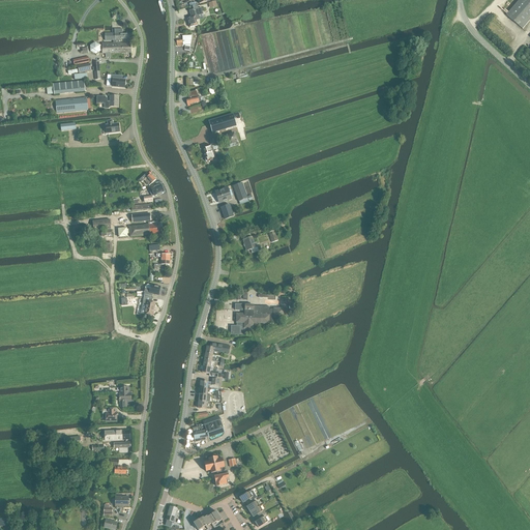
[(529,0),(520,0),(506,16),(523,29),(529,21),(529,0)]
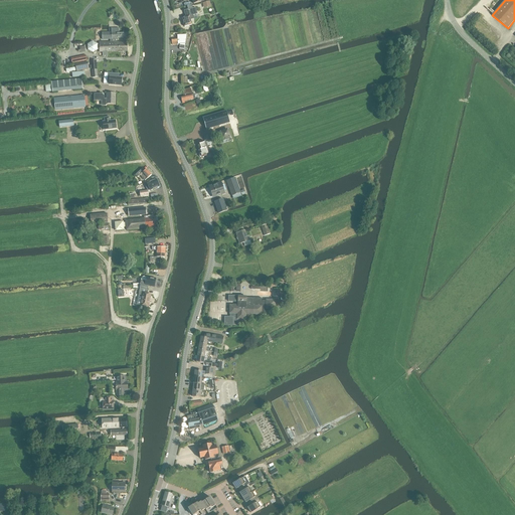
[(192,25),(190,20),(194,19),(193,15),(197,14),(195,7),(188,9),(190,15),(182,18),(184,27),(192,25)]
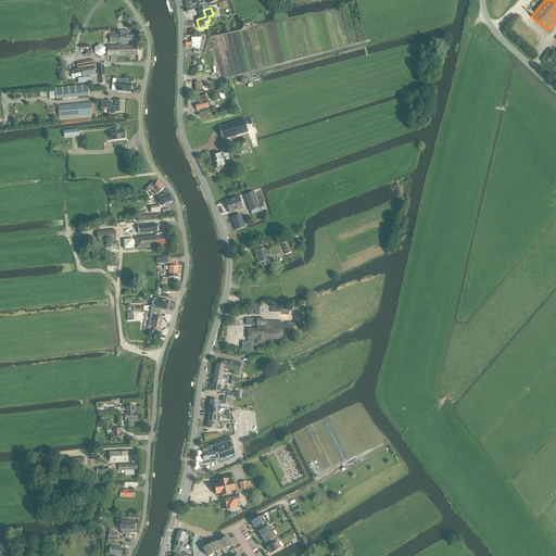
[(518,23),(514,28),(532,42),(535,37),(518,23)]
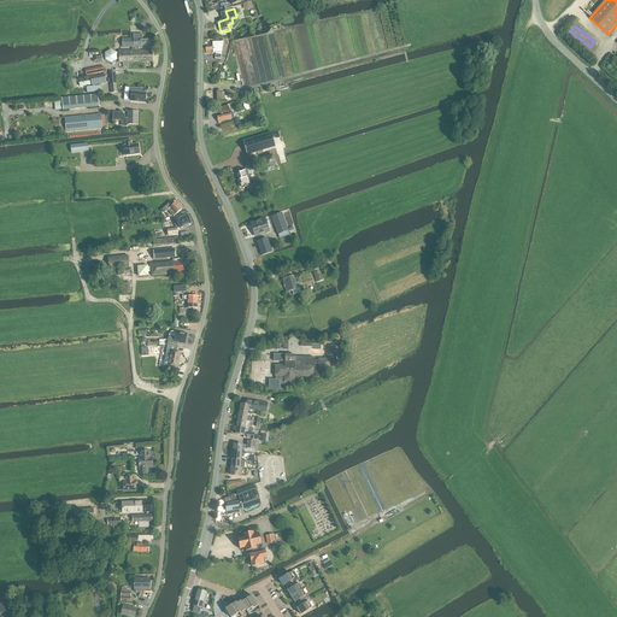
[(134,34),(134,35),(134,39),(135,39),(135,47),(139,47),(140,47),(151,46),(151,40),(142,40),(142,34),(134,34)]
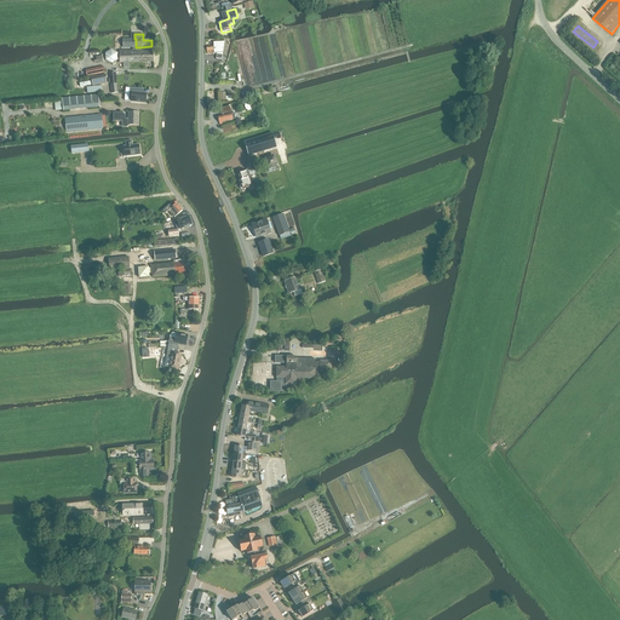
[(136,39),(135,39),(122,40),(124,49),(132,47),(132,51),(119,51),(120,63),(124,63),(124,68),(130,68),(130,63),(153,62),(153,50),(141,51),(141,47),(139,47),(136,47),(136,39)]
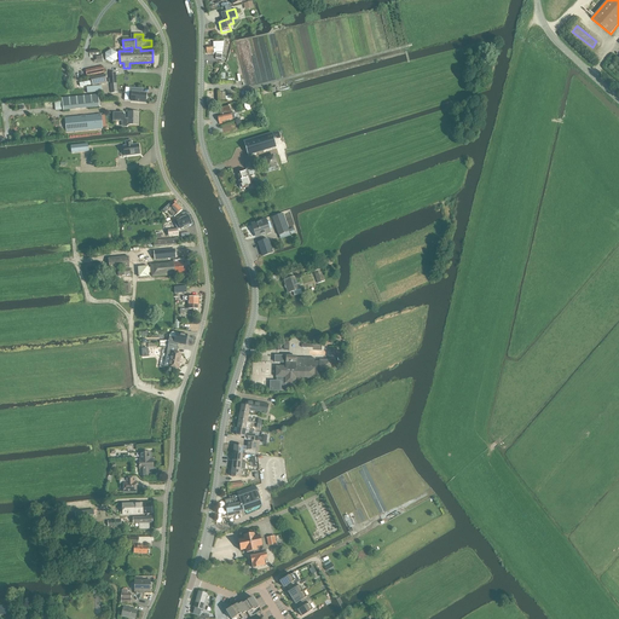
[(207,46),(207,53),(215,53),(215,59),(221,61),(224,42),(213,42),(214,51),(213,51),(213,46),(207,46)]
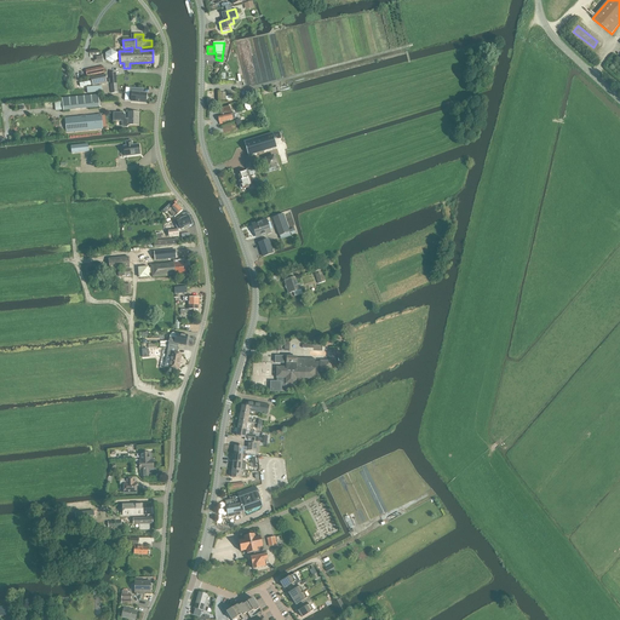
[(119,51),(107,50),(105,61),(118,62),(119,51)]
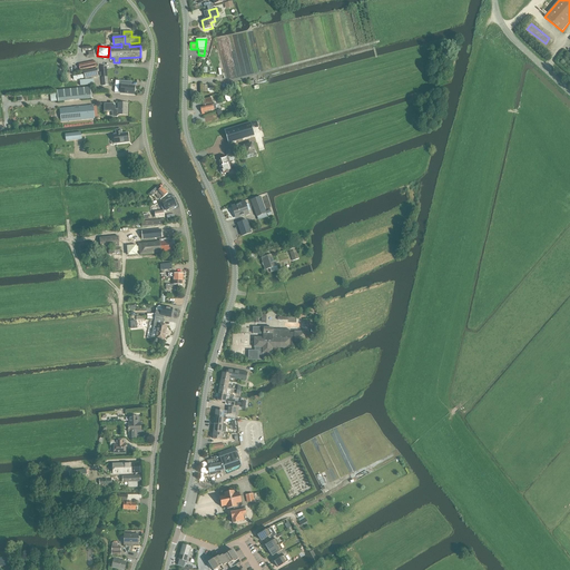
[(84,71),(85,79),(98,76),(97,69),(84,71)]
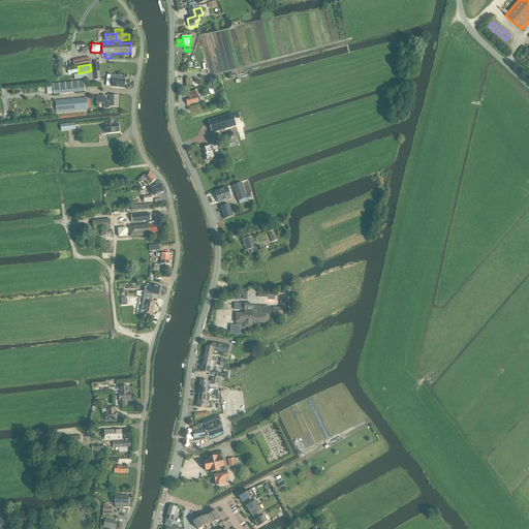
[(118,75),(111,74),(110,86),(112,86),(112,87),(124,88),(124,86),(125,86),(126,82),(125,82),(125,80),(118,79),(118,75)]
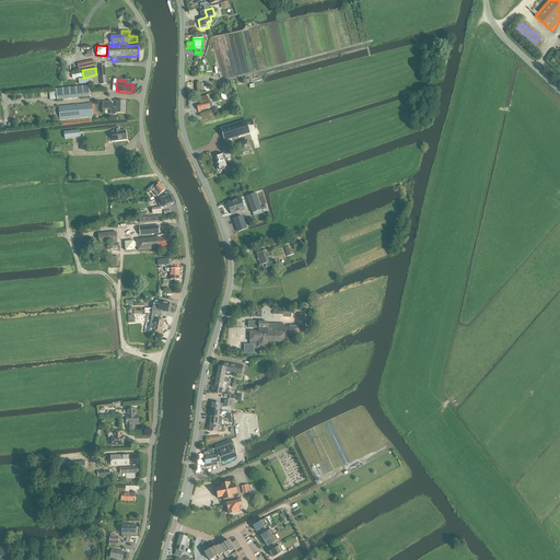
[(57,100),(90,96),(89,85),(56,89),(57,100)]
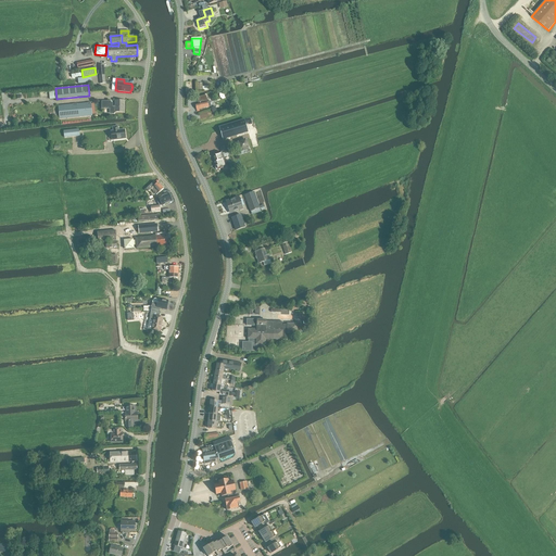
[(199,110),(211,106),(210,101),(207,102),(206,102),(204,95),(197,97),(198,104),(196,104),(198,112),(200,111),(199,110)]
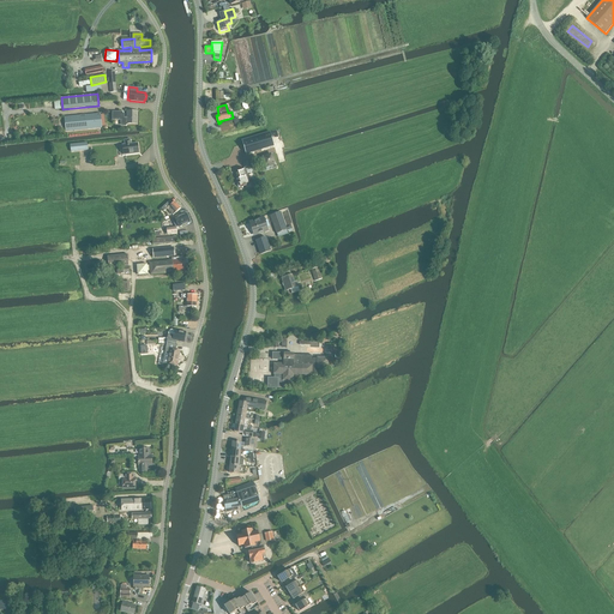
[(137,124),(137,110),(127,110),(127,118),(124,118),(124,114),(121,112),(113,112),(113,120),(121,120),(121,125),(122,126),(125,126),(127,125),(127,124),(137,124)]
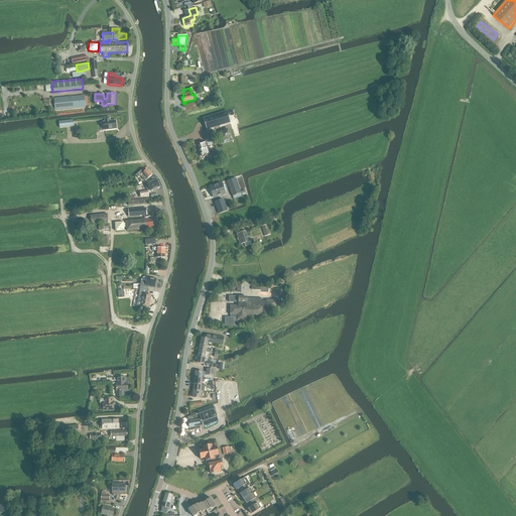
[(86,107),(86,104),(85,96),(54,98),(55,110),(86,107)]
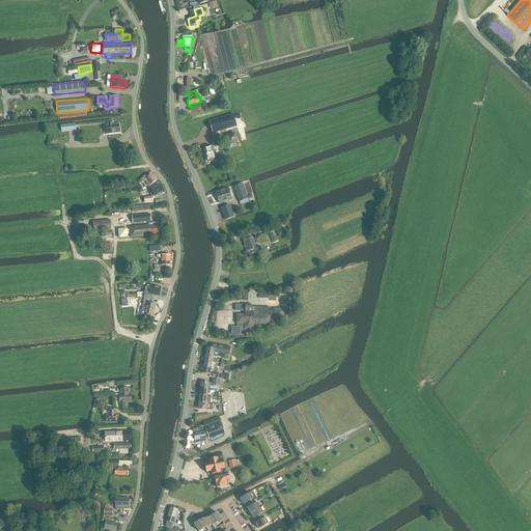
[(208,120),(212,133),(235,126),(231,113),(208,120)]
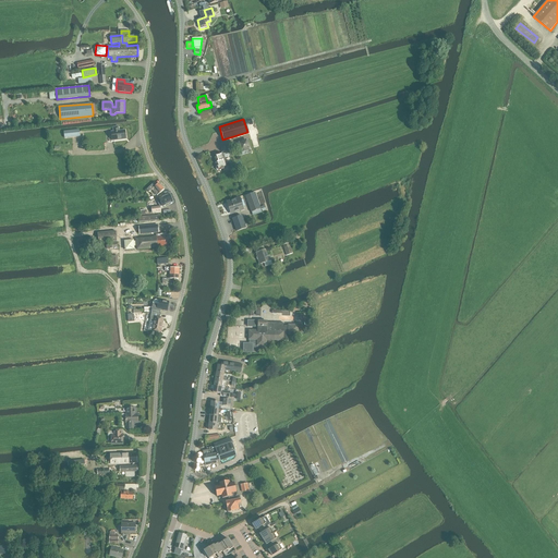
[(112,141),(125,138),(124,130),(120,131),(120,130),(119,130),(118,126),(113,128),(113,132),(111,132),(112,141)]
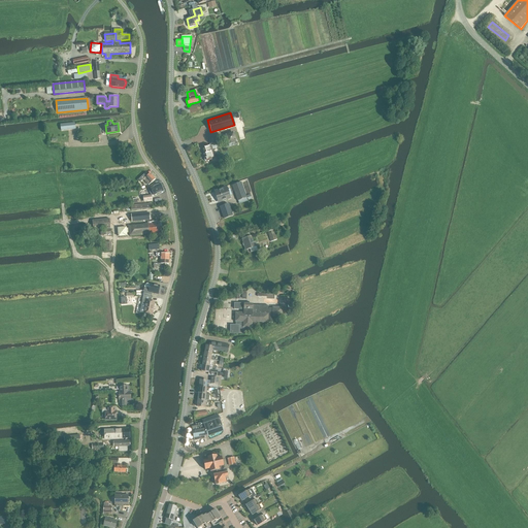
[(224,134),(227,144),(236,141),(233,131),(224,134)]
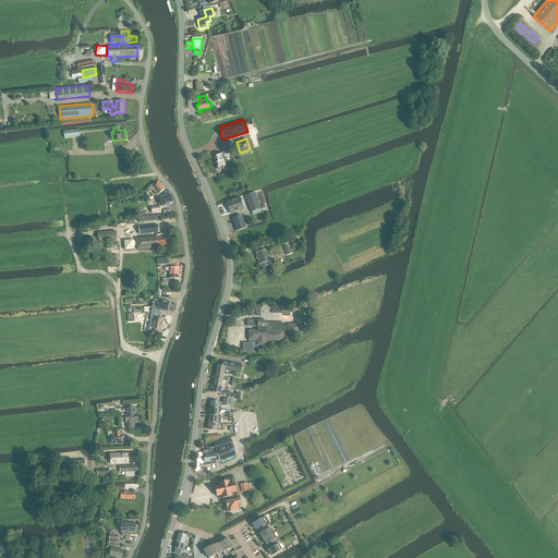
[(215,161),(217,166),(216,168),(217,169),(218,170),(223,169),(223,170),(228,169),(223,158),(225,158),(223,154),(222,155),(222,154),(215,156),(216,161),(215,161)]
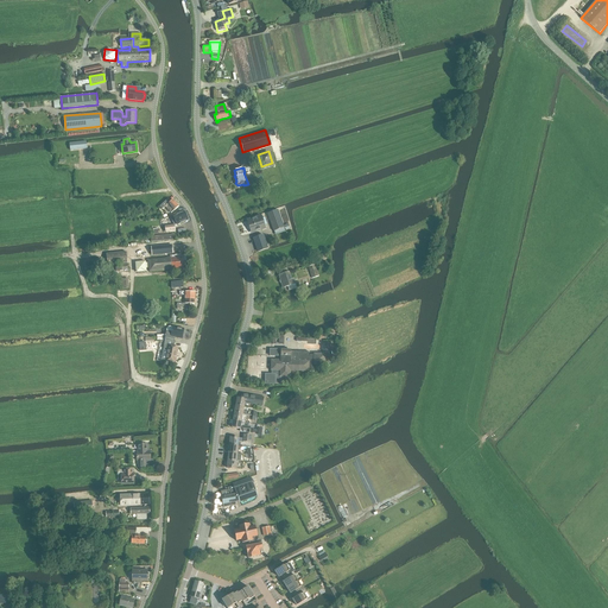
[(178,207),(172,200),(170,202),(169,200),(159,207),(162,209),(165,207),(171,213),(173,210),(175,211),(178,207)]
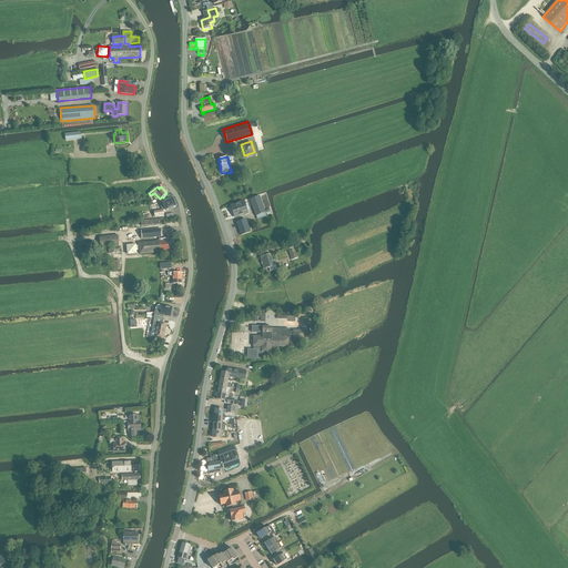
[(260,196),(251,199),(256,216),(265,213),(260,196)]
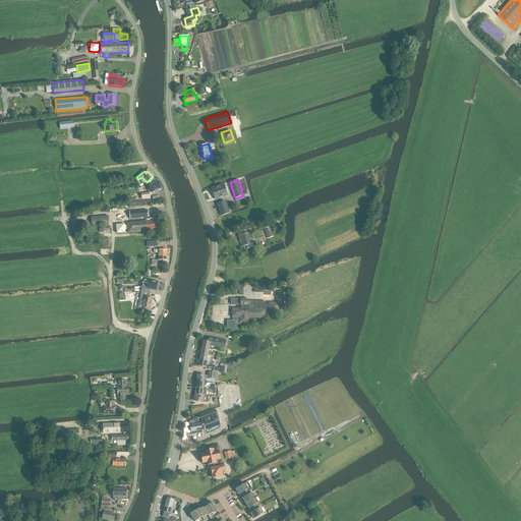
[(150,193),(152,192),(161,188),(158,181),(146,186),(149,192),(150,193)]
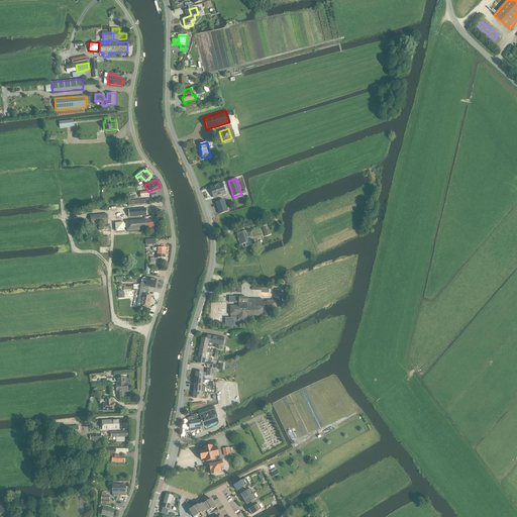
[(212,193),(223,189),(221,184),(213,186),(214,188),(211,189),(212,193)]
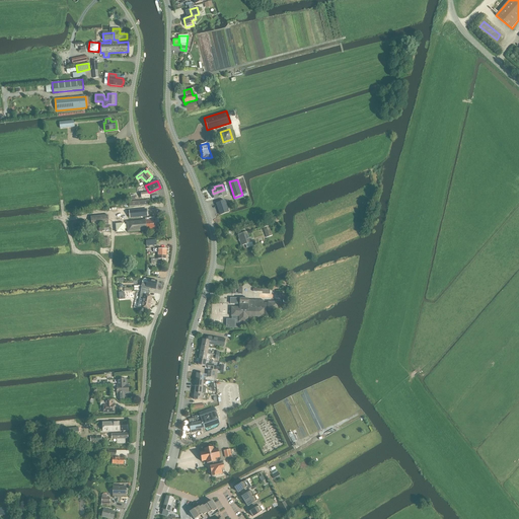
[(224,190),(213,194),(214,198),(218,197),(218,198),(226,195),(224,190)]
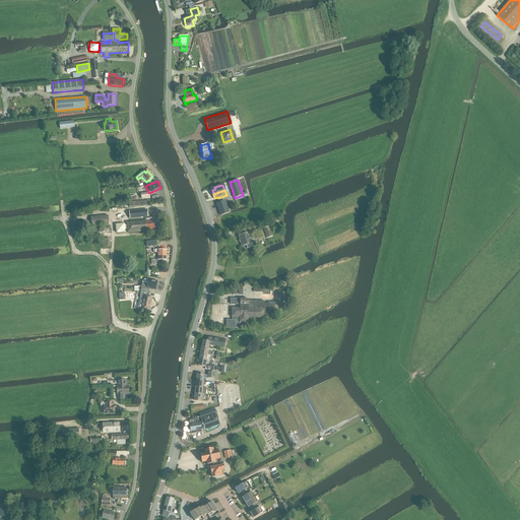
[(220,215),(229,212),(224,201),(216,204),(220,215)]
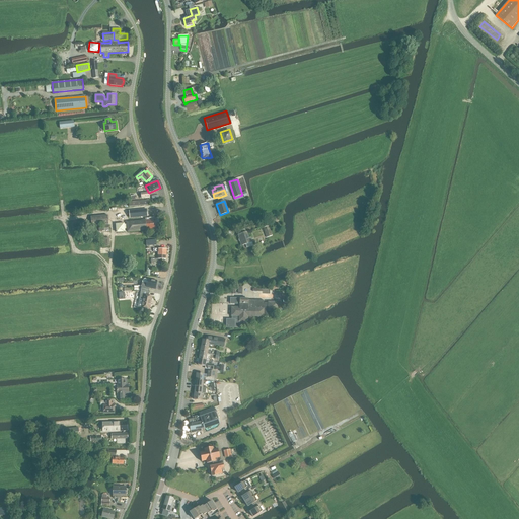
[(146,209),(129,211),(130,218),(147,216),(146,209)]
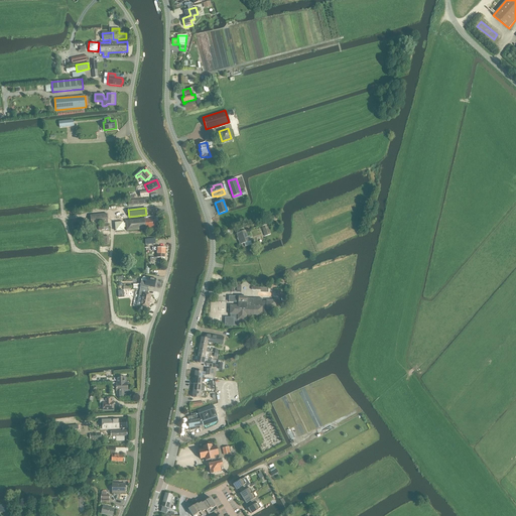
[(91,225),(108,223),(107,214),(90,216),(91,225)]
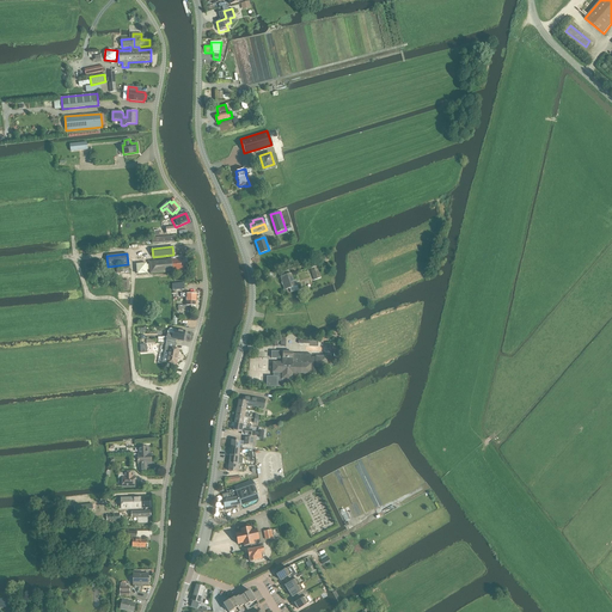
[(101,263),(101,262),(101,261),(99,259),(98,258),(97,257),(96,257),(93,257),(92,257),(91,257),(89,259),(87,261),(87,262),(87,263),(87,265),(87,267),(90,268),(91,270),(92,270),(93,270),(96,270),(97,270),(98,268),(99,268),(101,267),(101,265),(101,263)]
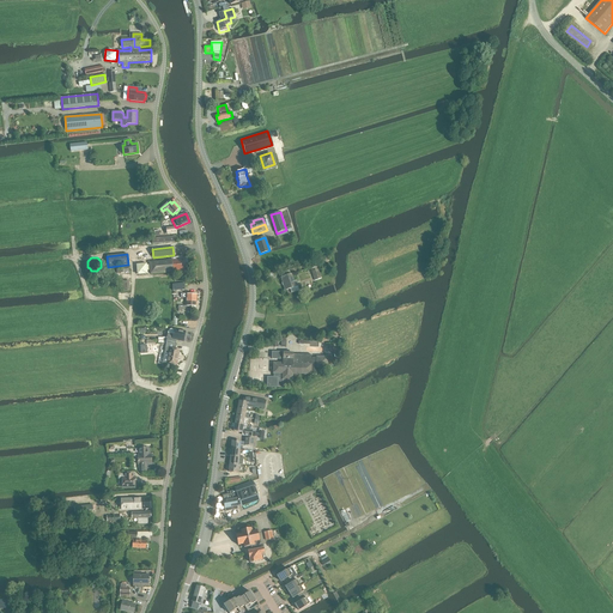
[(151,274),(187,271),(186,259),(150,262),(151,274)]
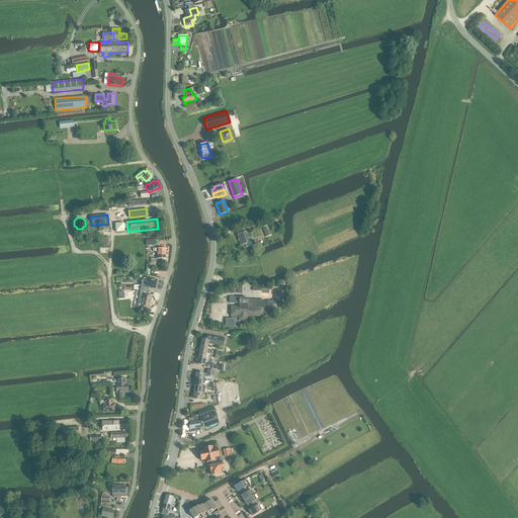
[(116,223),(116,231),(124,231),(124,222),(116,223)]
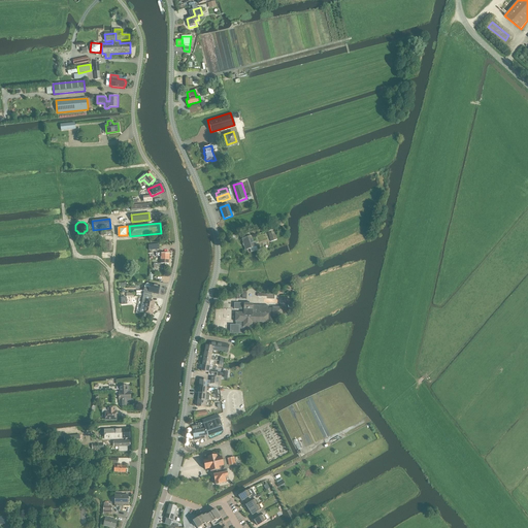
[(252,252),(257,250),(255,246),(256,246),(255,241),(253,242),(251,236),(242,239),(245,250),(251,249),(252,252)]
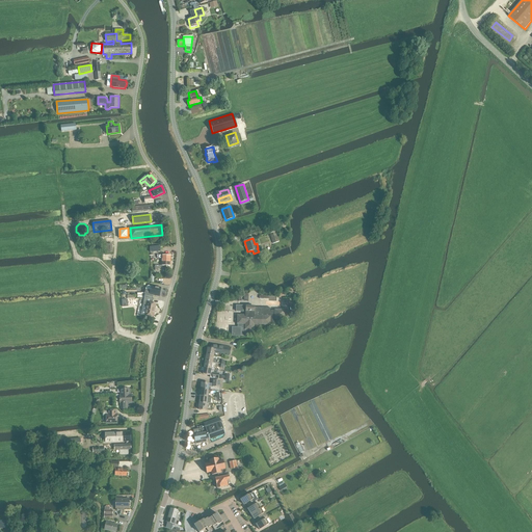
[(170,261),(161,261),(161,266),(155,265),(155,270),(165,270),(165,266),(170,266),(170,261)]
